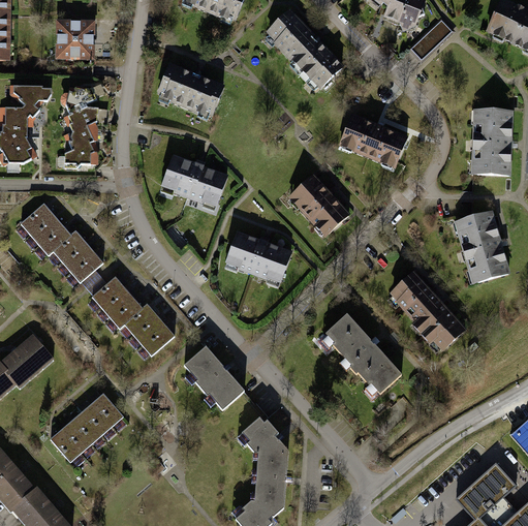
[(0,59),(9,60),(9,0),(0,0),(0,59)]
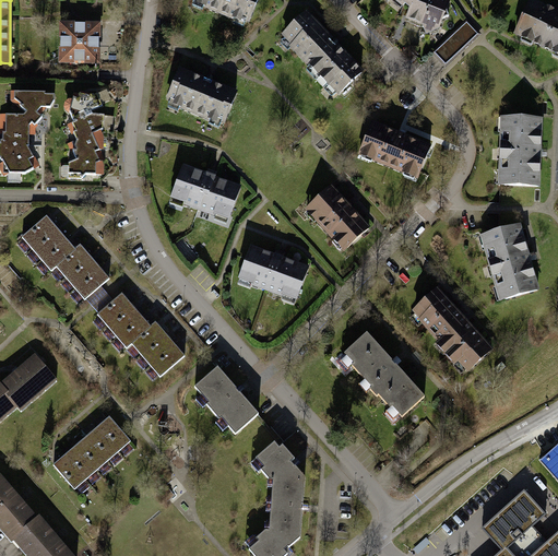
[(188,0),(246,24),(256,0),(188,0)]
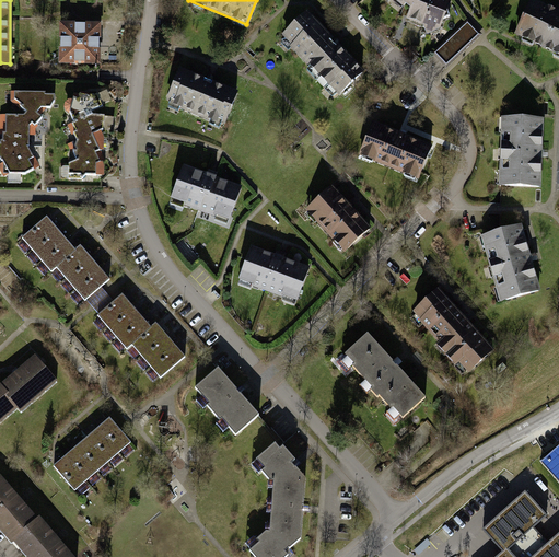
[(411,4),(407,14),(422,21),(430,0),(407,0),(411,4)]
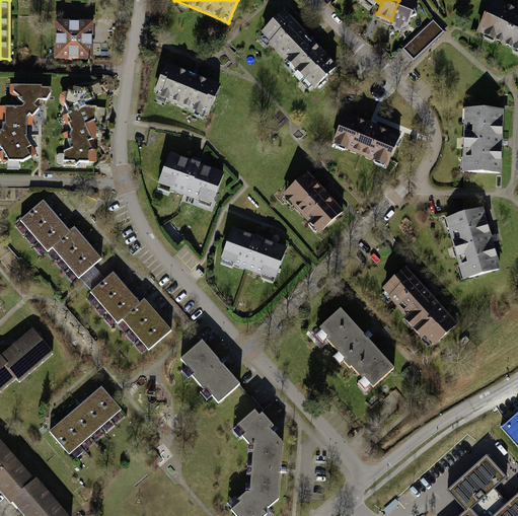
[(398,0),(391,19),(405,25),(415,0),(398,0)]
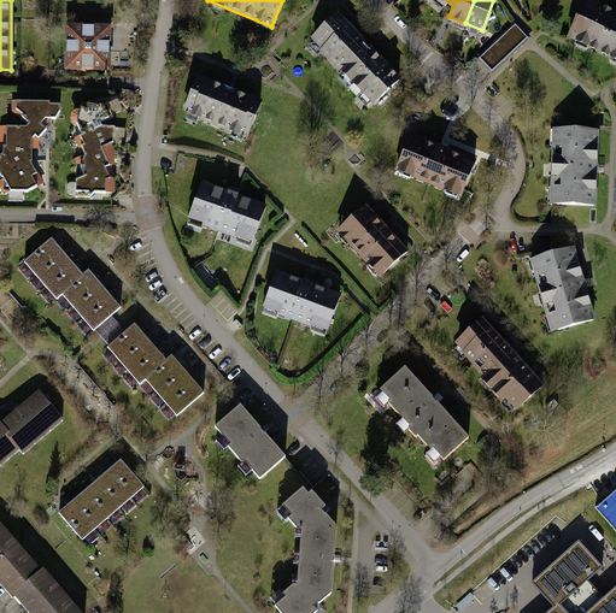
[(615,12),(590,0),(584,0),(565,39),(615,62),(615,12)]
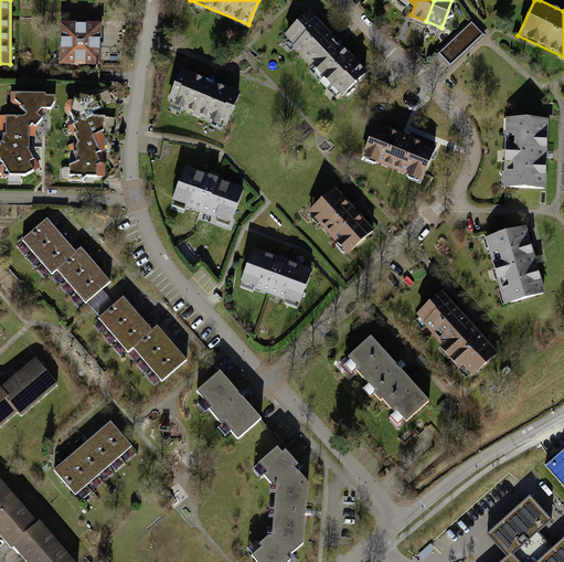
[(309,11),(286,31),(340,92),(363,72),(309,11)]
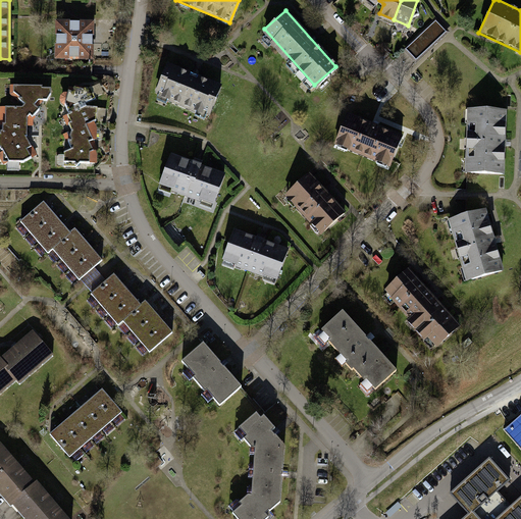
[(434,16),(404,47),(415,58),(447,29),(434,16)]
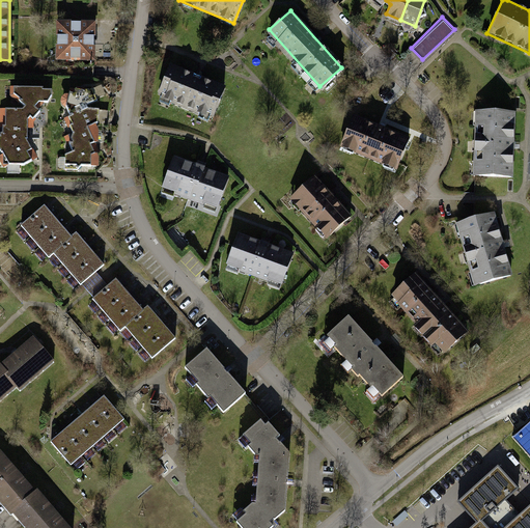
[(94,21),(56,21),(57,60),(94,60),(94,21)]
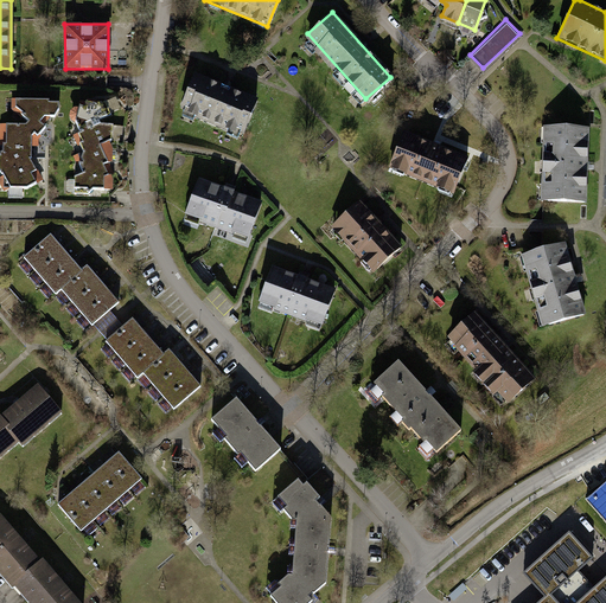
[(193,72),(178,110),(241,136),(256,97),(193,72)]
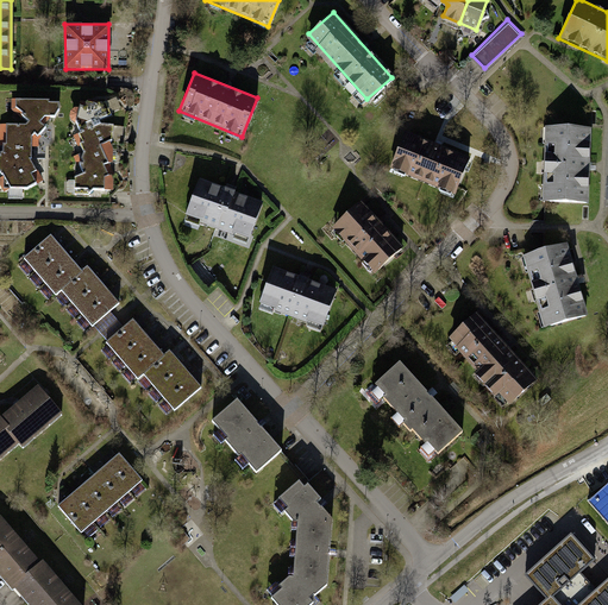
[(31,114),(38,120),(44,114),(54,114),(58,107),(58,101),(49,101),(49,98),(16,98),(14,108),(27,119),(31,114)]
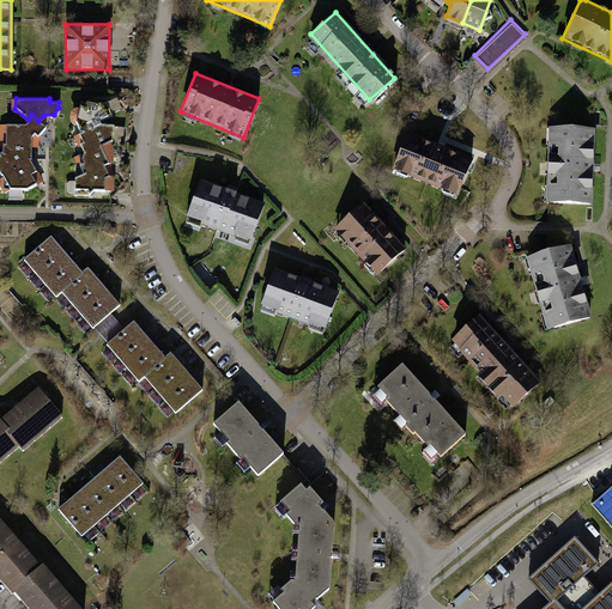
[(76,120),(80,132),(101,122),(100,117),(111,113),(105,99),(98,103),(86,99),(85,103),(80,102),(78,108),(77,108),(74,108),(73,109),(72,110),(71,111),(71,114),(71,115),(72,117),(73,119),(76,120)]
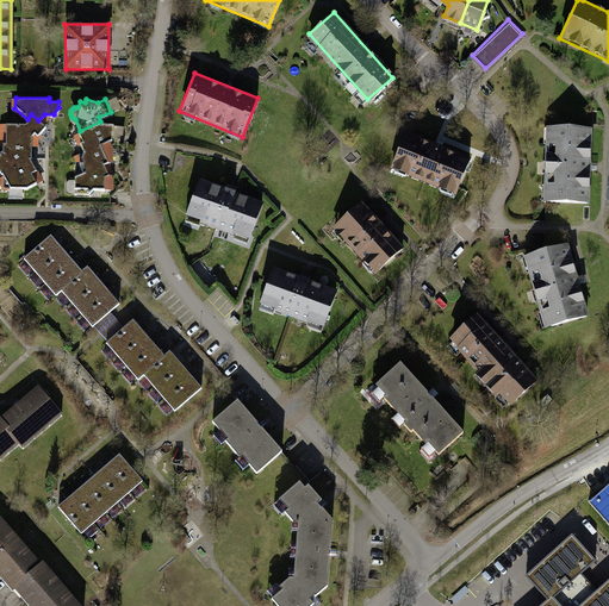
[(2,142),(31,143),(35,143),(35,136),(45,125),(38,120),(31,114),(28,119),(25,123),(2,123),(2,142)]
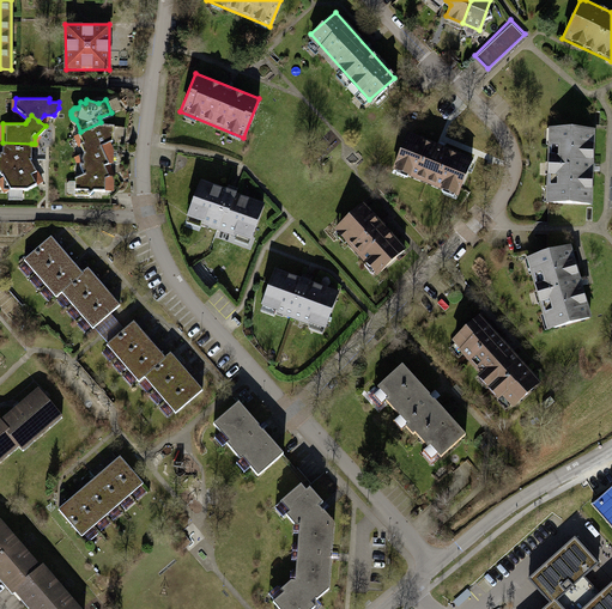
[(84,151),(107,141),(111,140),(113,125),(101,122),(80,132),(76,134),(84,151)]
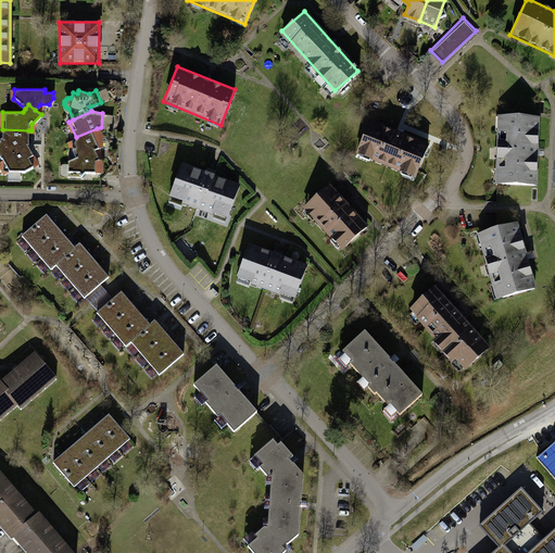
[(368,120),(355,152),(414,175),(427,143),(368,120)]
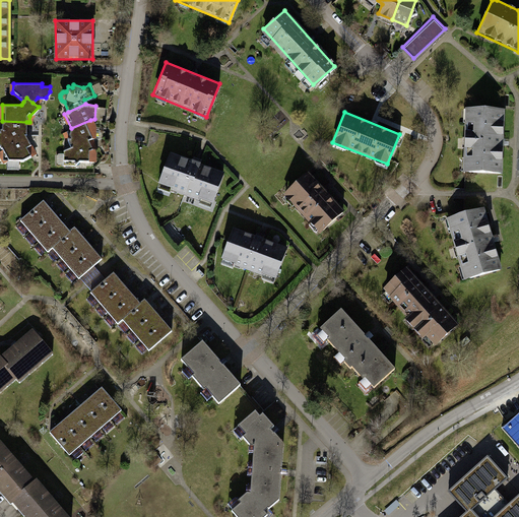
[(509,113),(470,113),(470,178),(509,179),(509,113)]
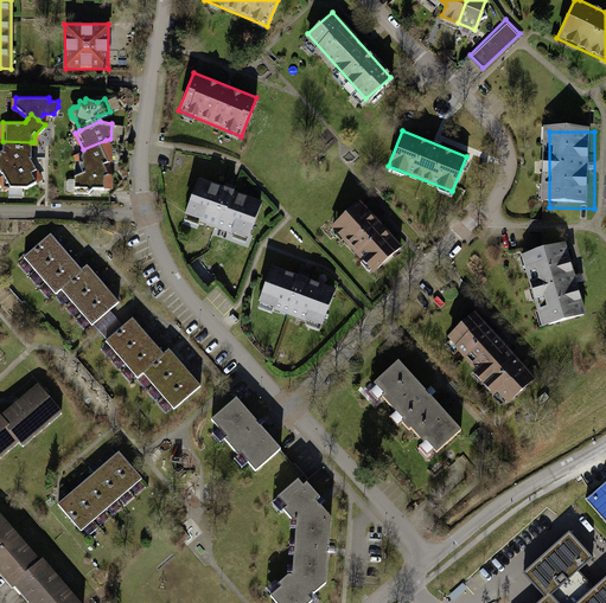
[(78,160),(83,171),(104,161),(109,159),(109,148),(106,140),(83,149),(78,160)]
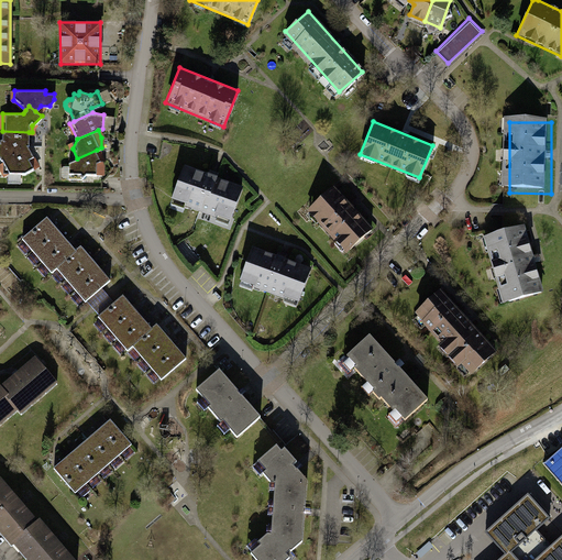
[(1,158),(26,145),(29,144),(29,132),(2,131),(2,138),(0,139),(0,160),(1,158)]
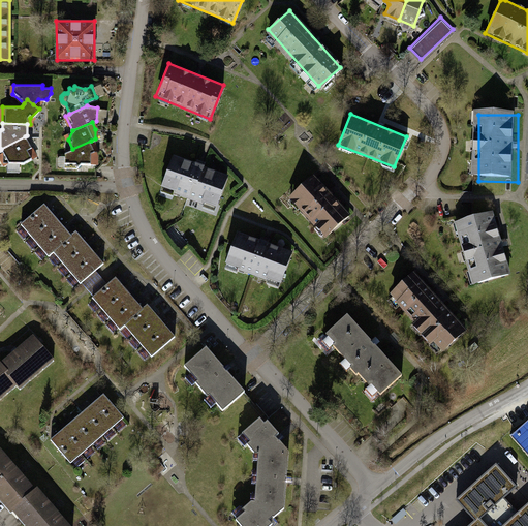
[(35,154),(25,136),(1,149),(2,151),(2,161),(23,161),(35,154)]
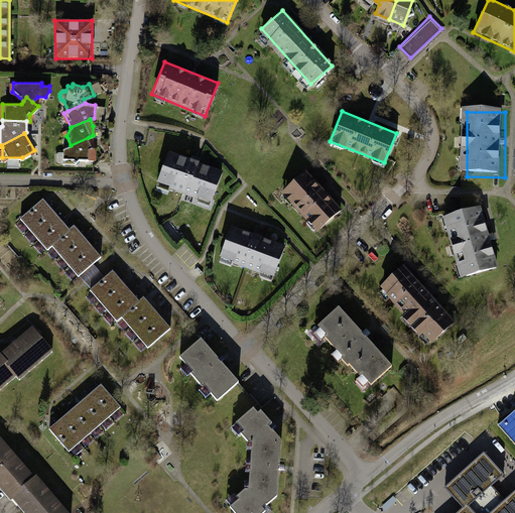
[(62,162),(75,162),(79,159),(95,159),(95,150),(89,137),(71,145),(61,148),(62,162)]
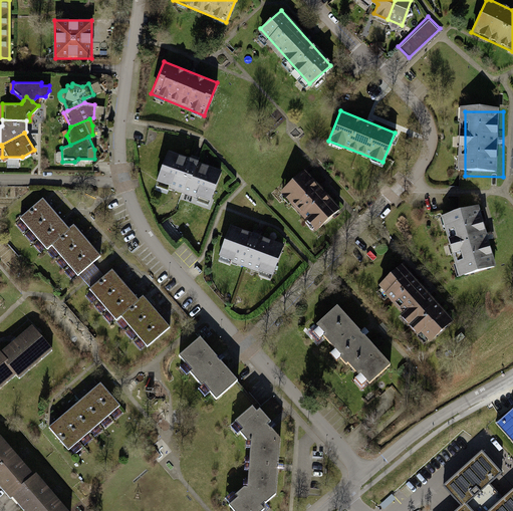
[(197,158),(166,148),(155,179),(183,188),(183,190),(209,199),(219,168),(196,160),(197,158)]
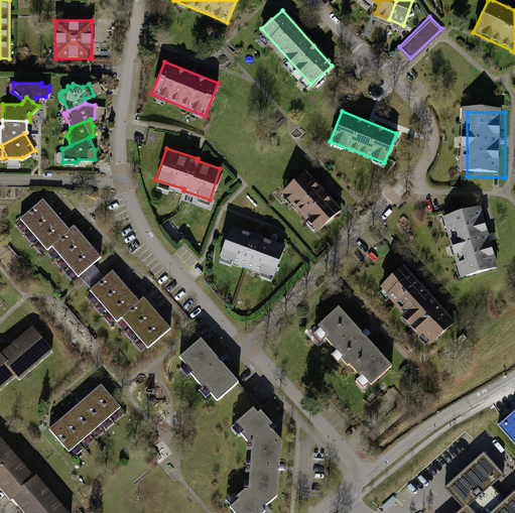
[(306,170),(281,189),(312,230),(338,211),(306,170)]
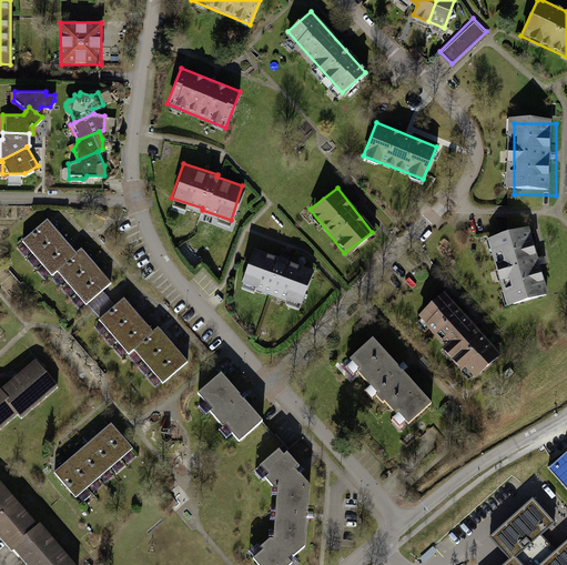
[(46,218),(21,239),(31,250),(57,229),(46,218)]
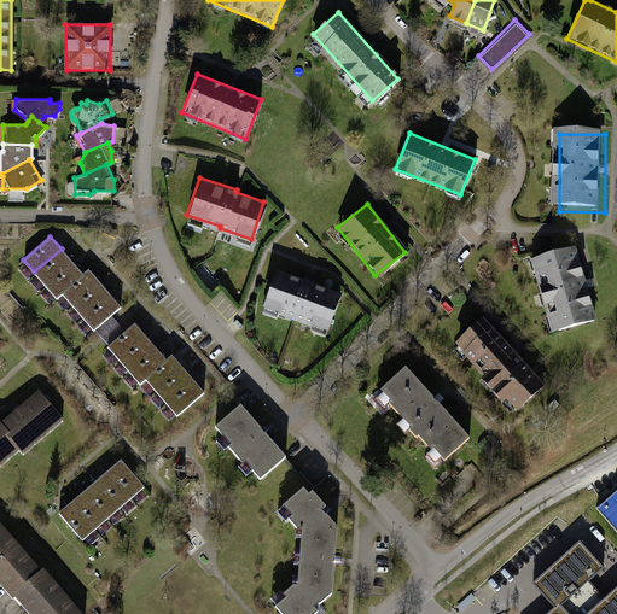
[(62,249),(34,272),(45,285),(71,261),(62,249)]
